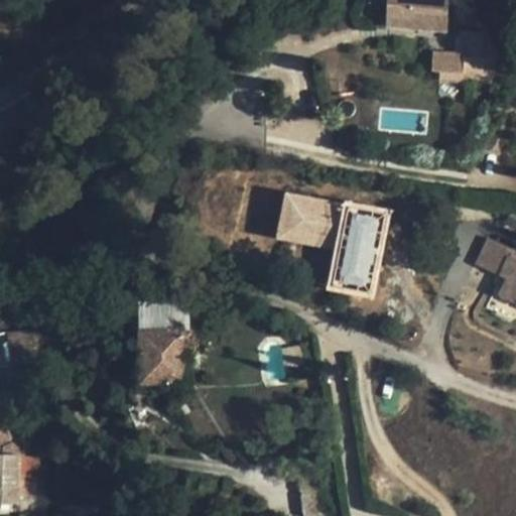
[(387,0),(387,4),(386,25),(446,31),(448,9),(447,0),(387,0)]
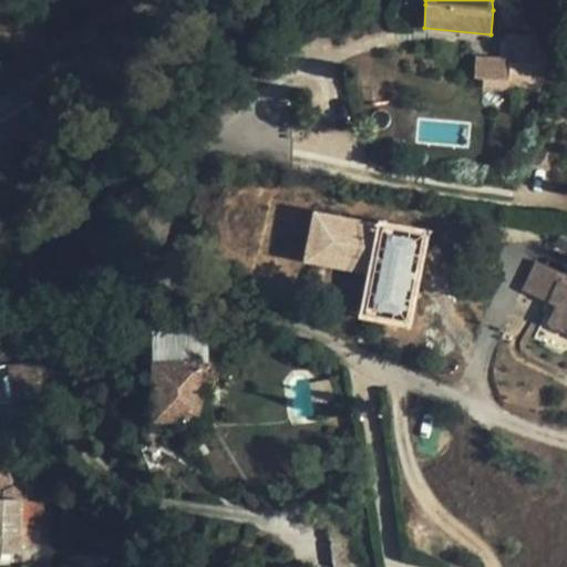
[(525,35),(524,61),(539,62),(540,44),(542,35),(525,35)]
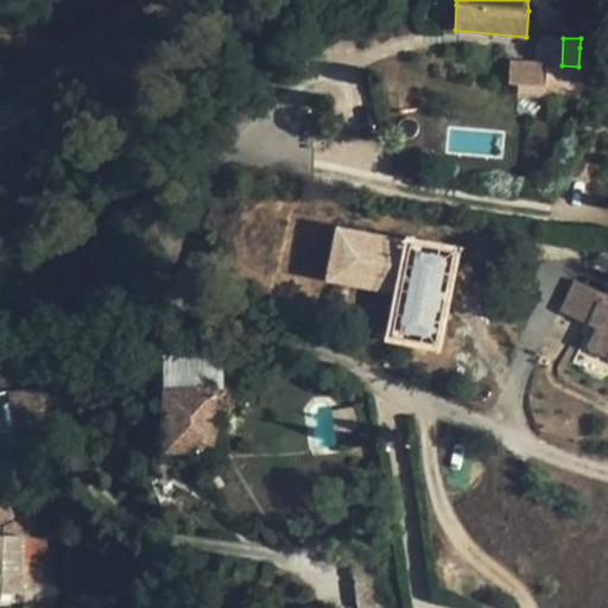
[(578,67),(587,67),(588,49),(580,48),(578,67)]
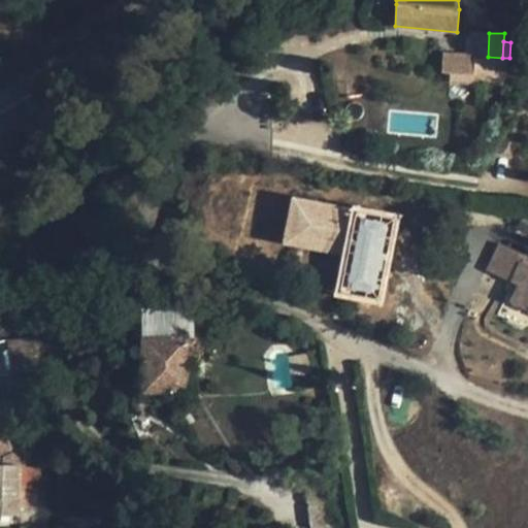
[(488,57),(442,54),(441,73),(451,74),(450,83),(483,85),(484,75),(508,77),(509,58),(502,58),(488,57)]
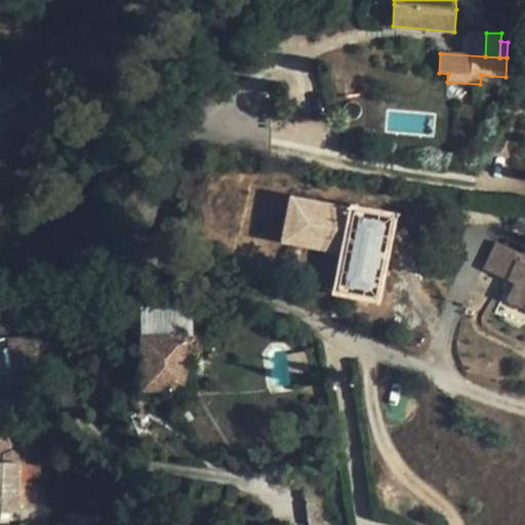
[(287,197),(280,243),(337,252),(331,289),(380,297),(394,214),(287,197)]
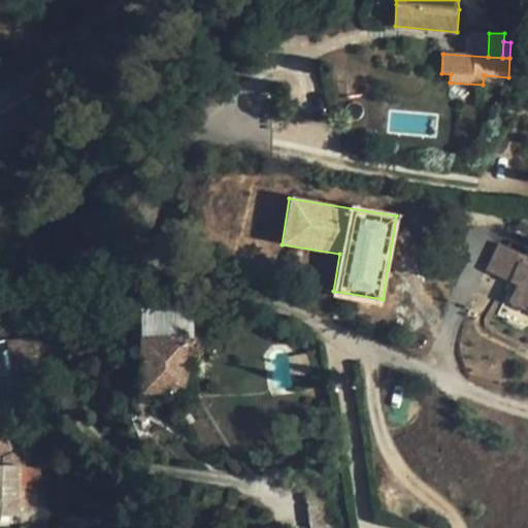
[(486,270),(510,283),(524,254),(499,241),(486,270)]
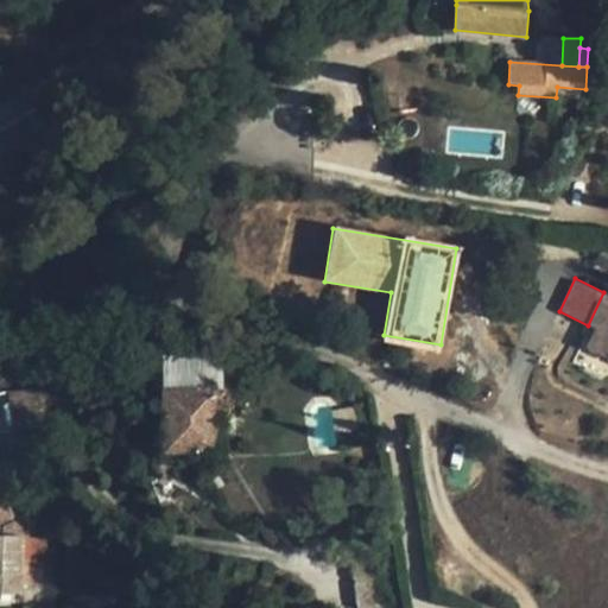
[(607,293),(603,292),(588,325),(596,329),(588,348),(607,358),(607,293)]
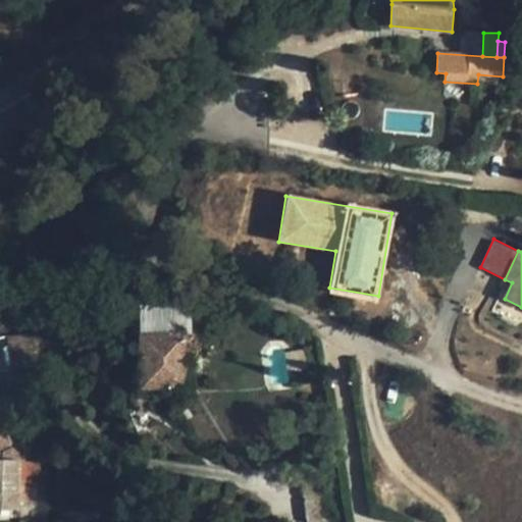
[(190,324),(190,303),(172,304),(172,324),(190,324)]
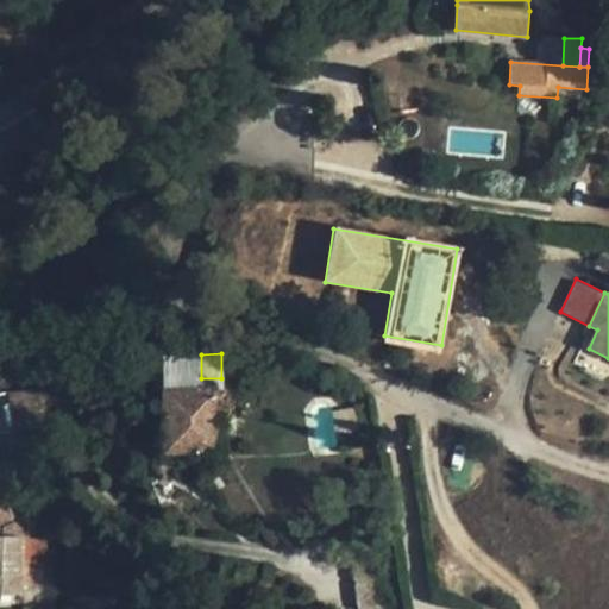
[(42,389),(11,393),(18,451),(42,451),(42,441),(44,441),(42,389)]
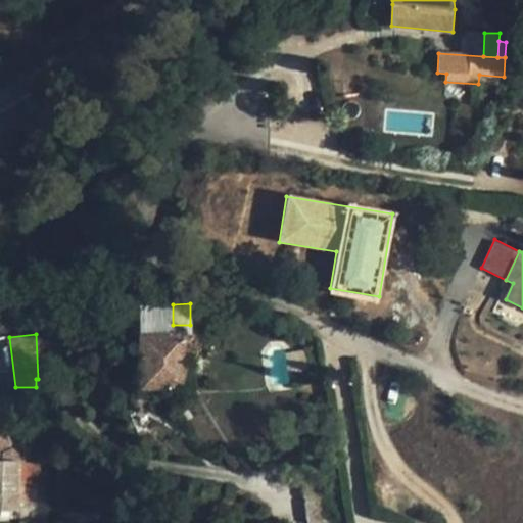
[(187,334),(142,336),(142,361),(142,388),(187,387),(187,358),(187,334)]
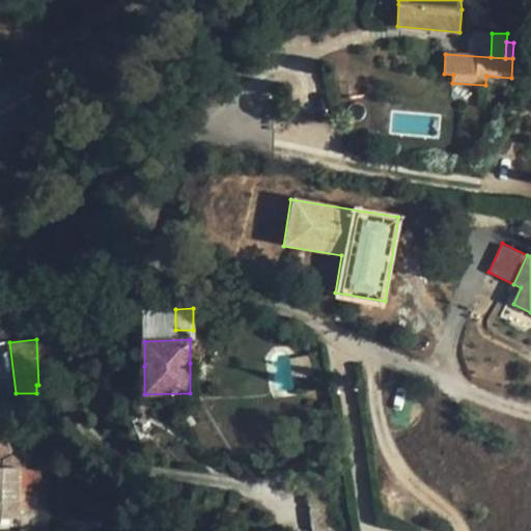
[(196,340),(190,339),(190,363),(202,363),(203,363),(203,339),(202,339),(196,340)]
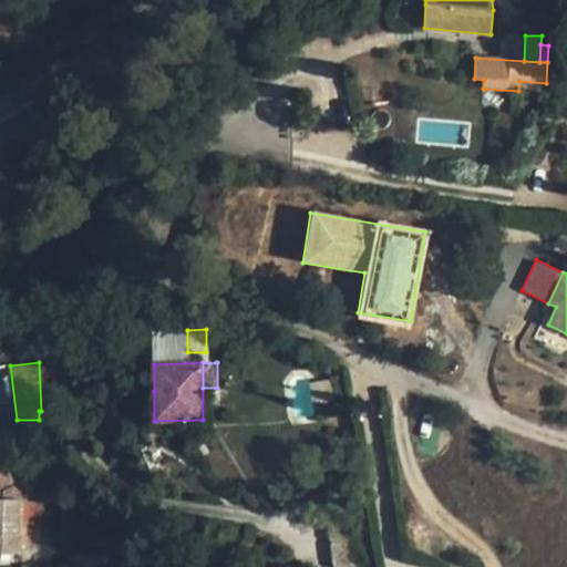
[(154,391),(144,392),(144,420),(154,421),(154,391)]
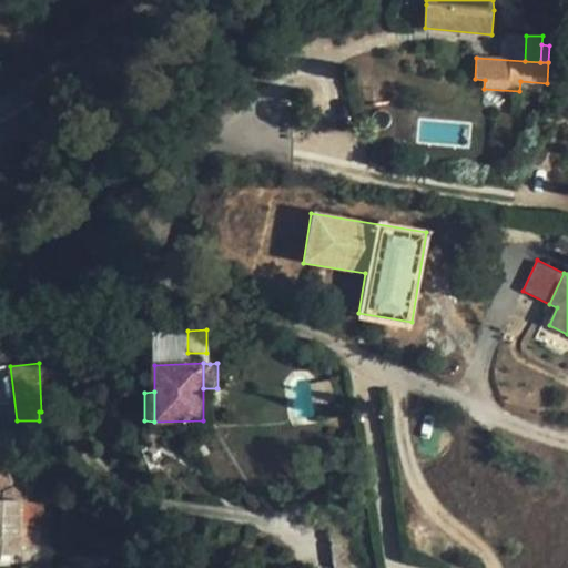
[(39,421),(17,421),(18,429),(40,428),(39,421)]
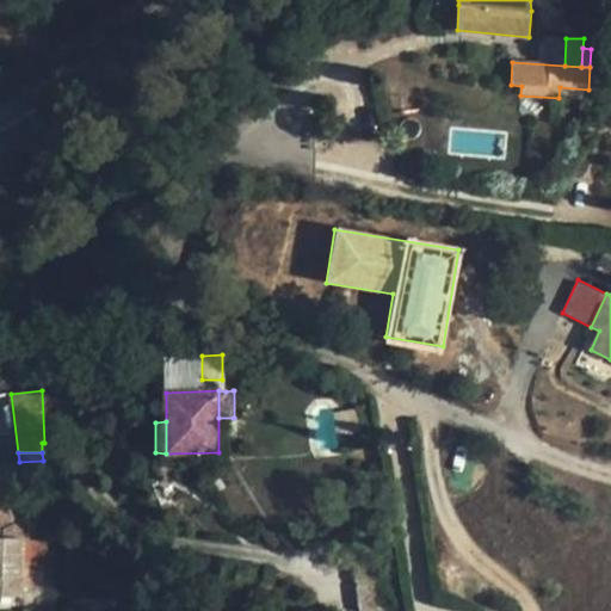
[(28,524),(14,523),(0,488),(0,596),(22,597),(22,539),(26,541),(28,524)]
